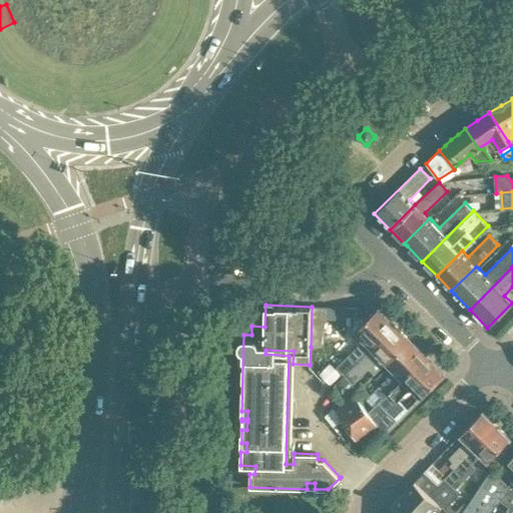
[(313,307),(312,307),(311,347),(324,347),(325,307),(313,307)]
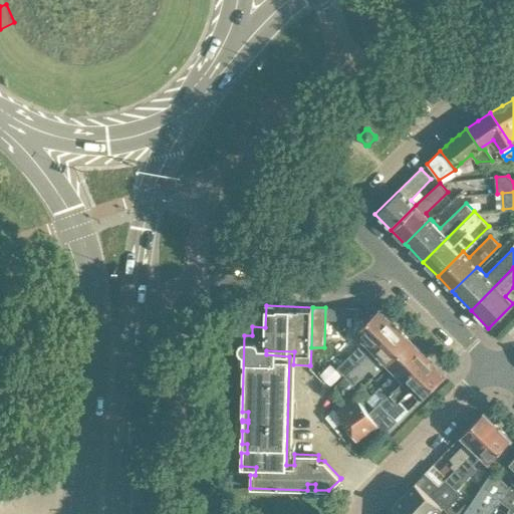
[(364,340),(336,367),(345,376),(396,325),(378,308),(355,331),(364,340)]
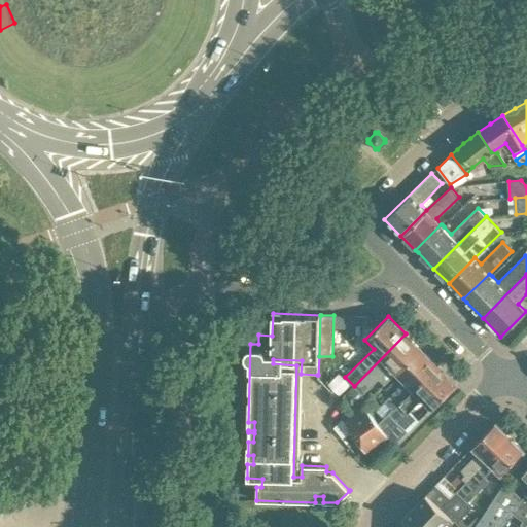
[(406,334),(354,386),(362,394),(379,378),(385,384),(397,372),(409,360),(411,362),(423,351),(420,349),(406,334)]
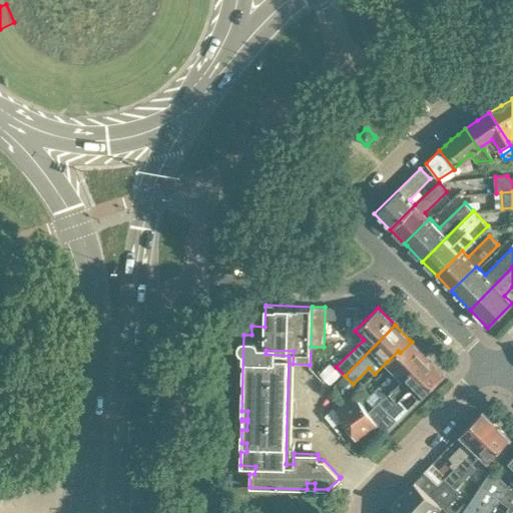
[(395,370),(376,389),(384,397),(425,356),(412,342),(400,353),(398,351),(387,362),(389,365),(395,370)]
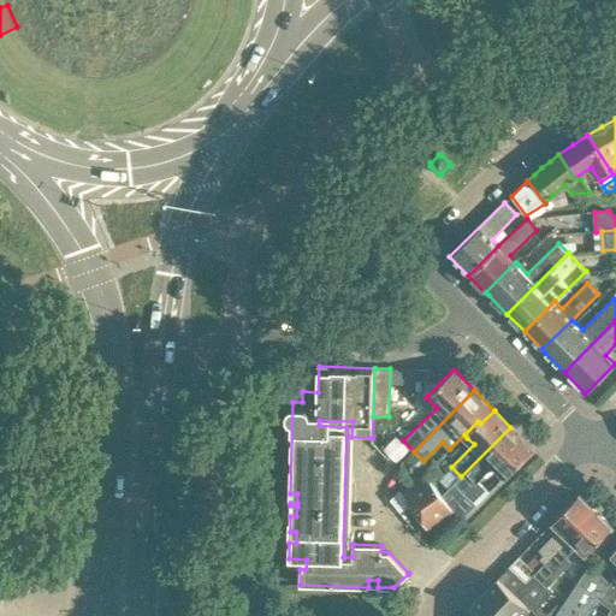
[(504,477),(504,475),(532,449),(510,427),(461,477),(454,484),(443,495),(452,510),(461,520),(477,504),(466,493),(493,465),(504,477)]
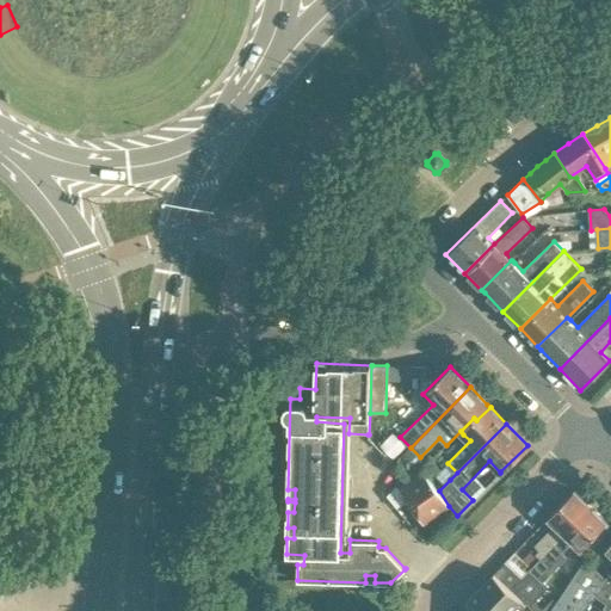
[(411,448),(405,454),(414,463),(420,457),(411,448)]
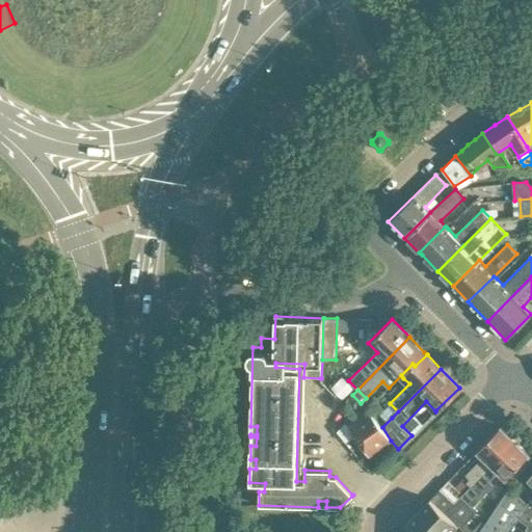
[(390,403),(383,409),(392,418),(398,411),(390,403)]
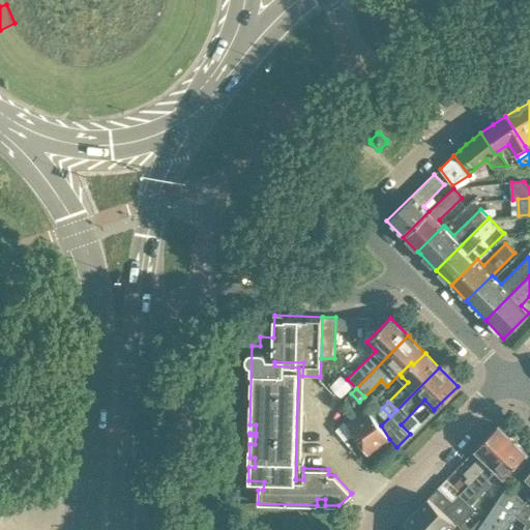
[(367,407),(354,416),(345,422),(367,454),(389,439),(381,425),(367,407)]
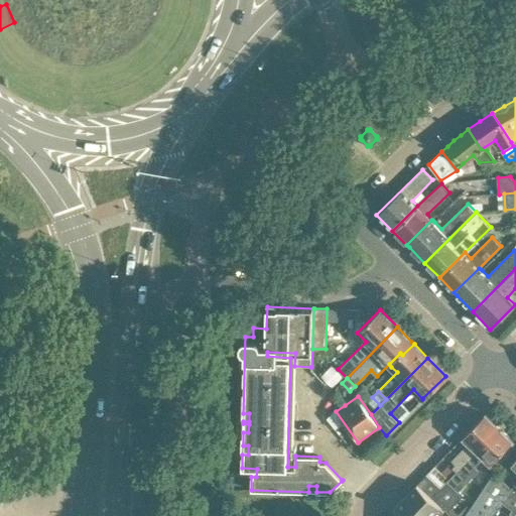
[(457,465),(454,468),(457,472),(499,427),(485,413),(462,437),(463,439),(464,437),(469,443),(452,461),(457,465)]
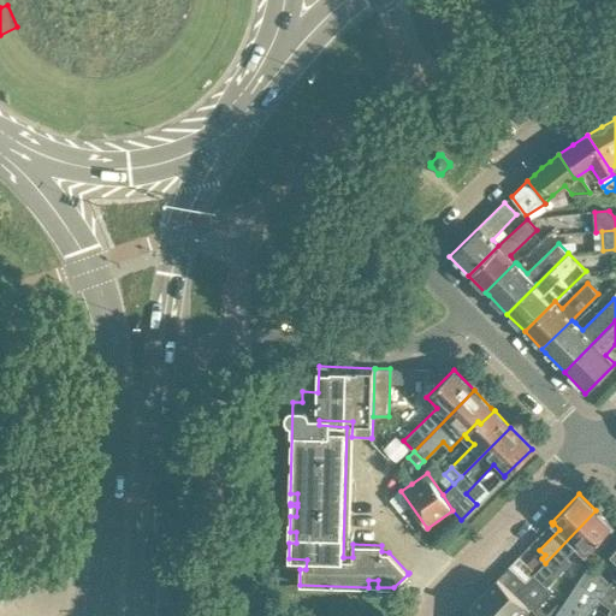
[(545,563),(535,573),(549,586),(572,562),(567,557),(578,546),(585,554),(597,542),(600,545),(610,535),(606,532),(611,526),(596,510),(545,563)]
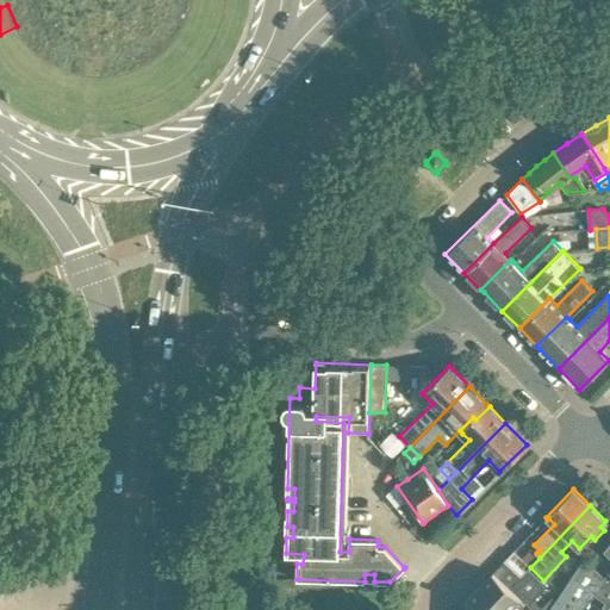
[(609,542),(605,548),(609,552),(609,568),(604,577),(585,559),(560,597),(556,601),(548,609),(583,609),(596,593),(605,601),(602,605),(608,609),(609,605),(609,542)]
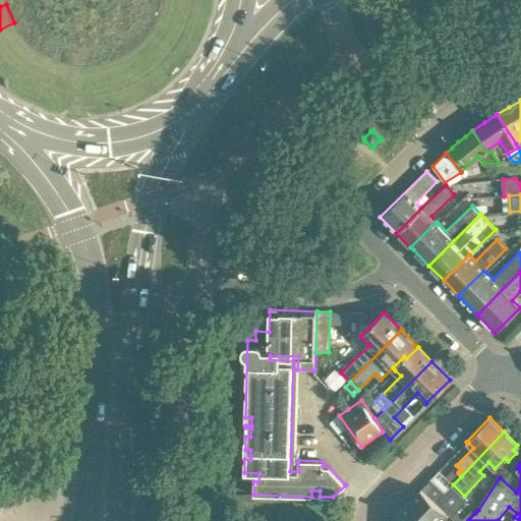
[(439,470),(430,478),(445,493),(453,484),(439,470)]
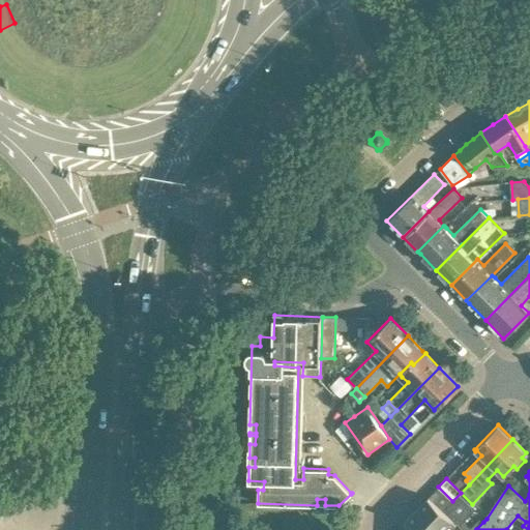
[(457,524),(459,526),(463,522),(476,508),(461,493),(452,501),(438,487),(429,497),(428,498),(454,525),(457,524)]
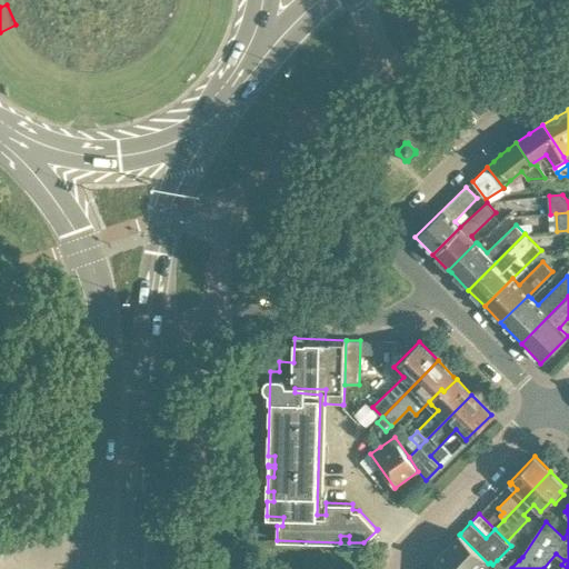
[(435,559),(456,568),(482,568),(485,568),(488,563),(459,535),(455,539),(450,543),(436,559),(435,559)]
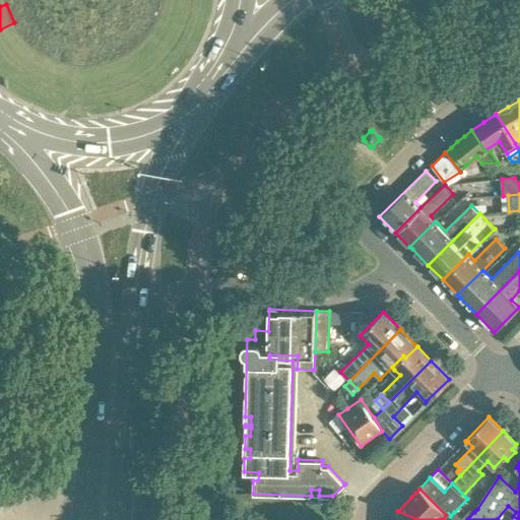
[(454,512),(450,516),(454,519),(467,519),(474,512),(469,508),(460,517),(454,512)]
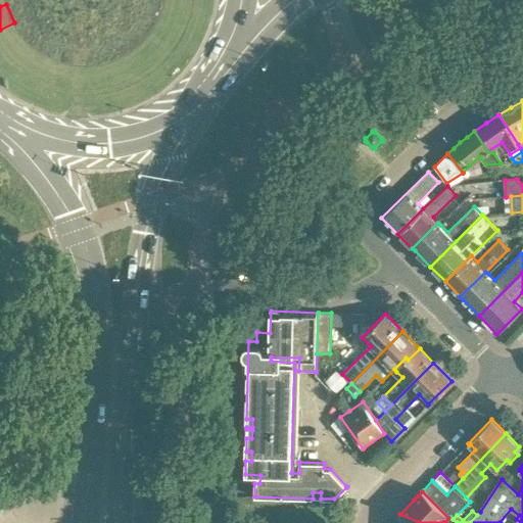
[(419,522),(399,514),(399,515),(398,522),(419,522)]
